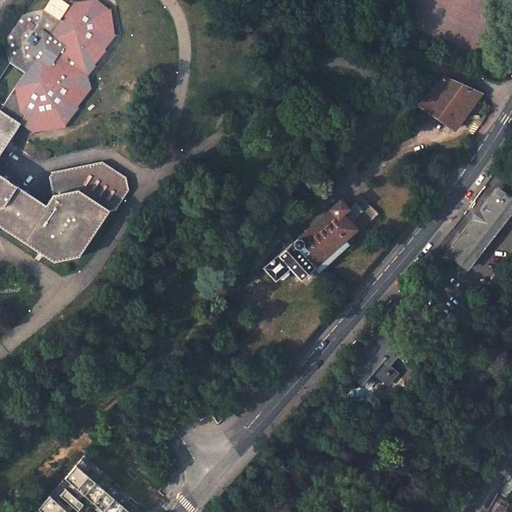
[(0,109),(21,125),(26,116),(41,126),(63,122),(85,88),(83,78),(88,71),(90,70),(106,50),(105,50),(116,34),(115,34),(111,9),(109,9),(97,0),(93,0),(94,0),(69,4),(69,5),(67,7),(59,19),(45,10),(20,15),(4,38),(10,63),(25,73),(0,109)]
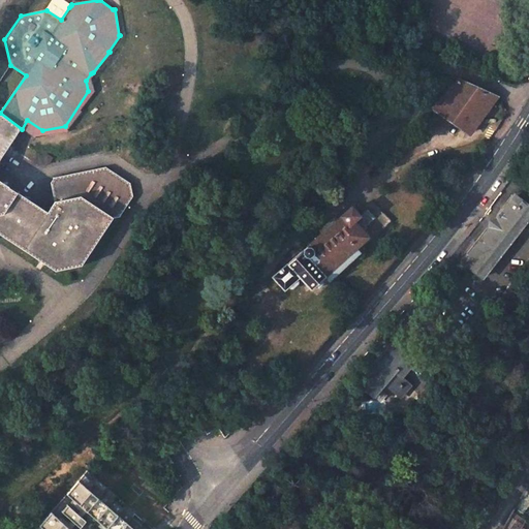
[(53,0),(47,10),(61,20),(69,7),(58,0),(53,0)]
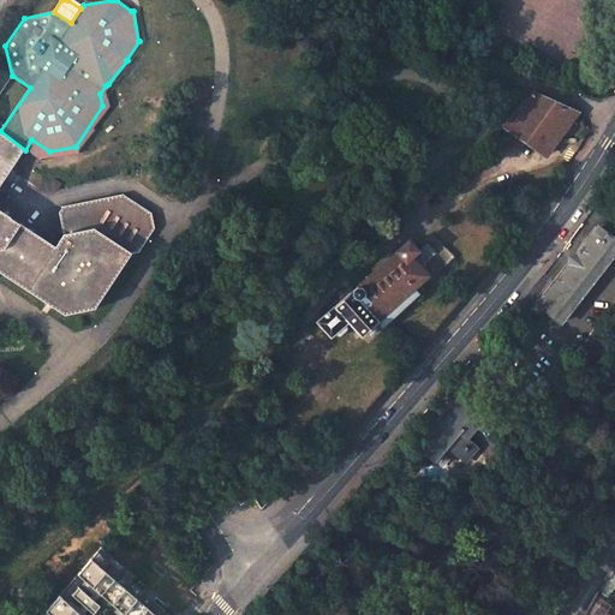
[(111,106),(106,85),(100,94),(102,106),(76,147),(49,151),(31,139),(25,150),(42,161),(81,153),(111,106)]
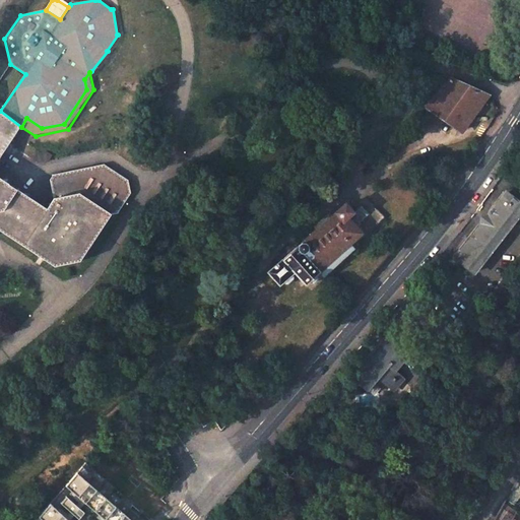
[(461,131),(488,95),(451,79),(448,80),(427,107),(461,131)]
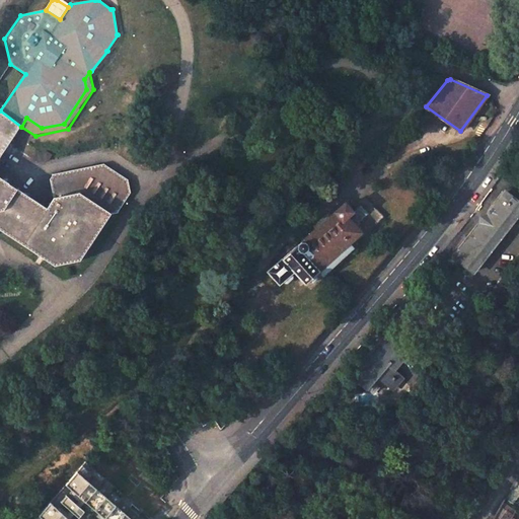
[(54,199),(47,209),(0,177),(0,157),(21,127),(0,110),(0,229),(55,266),(80,261),(112,214),(118,213),(131,193),(128,179),(104,164),(53,174),(50,179),(54,199)]
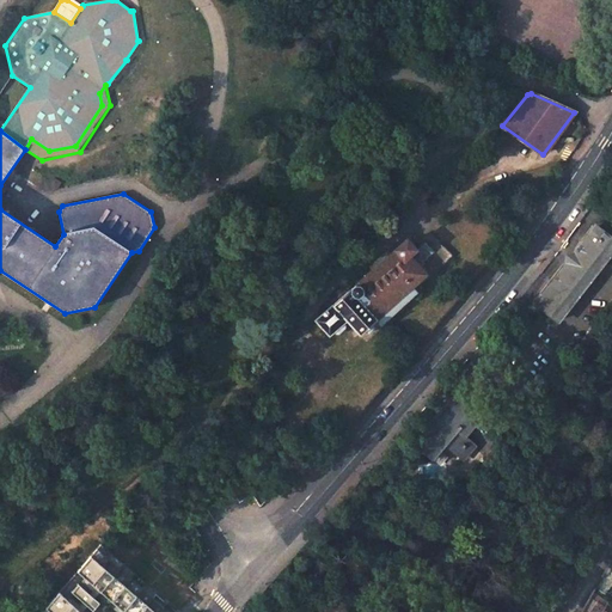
[(57,190),(62,183),(55,178),(43,181),(40,188),(46,193),(57,190)]
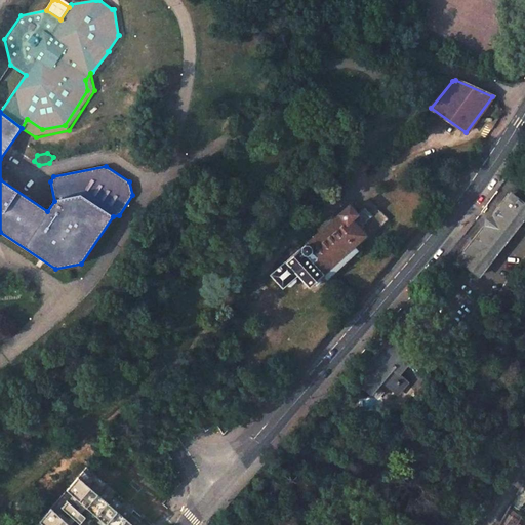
[(524,215),(524,205),(511,195),(459,260),(479,275),(524,215)]
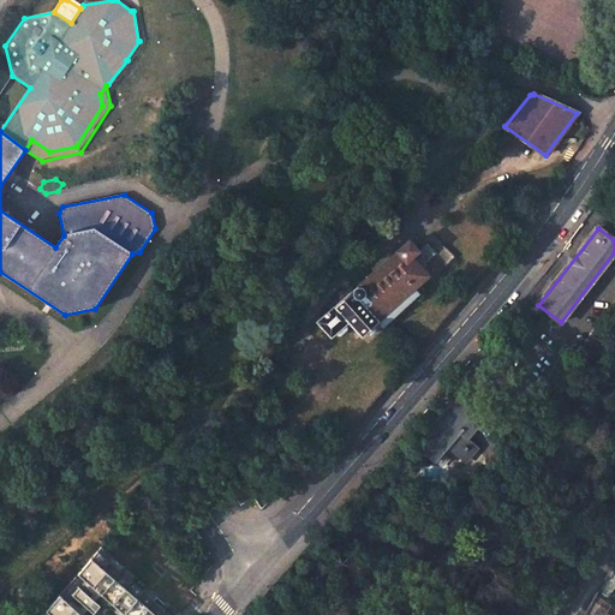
[(362,338),(430,276),(423,268),(425,266),(424,264),(427,262),(425,262),(435,252),(427,244),(419,251),(417,251),(410,242),(318,321),(318,324),(329,336),(333,336),(335,334),(338,335),(340,336),(346,330),(347,328),(346,326),(348,323),(362,338)]
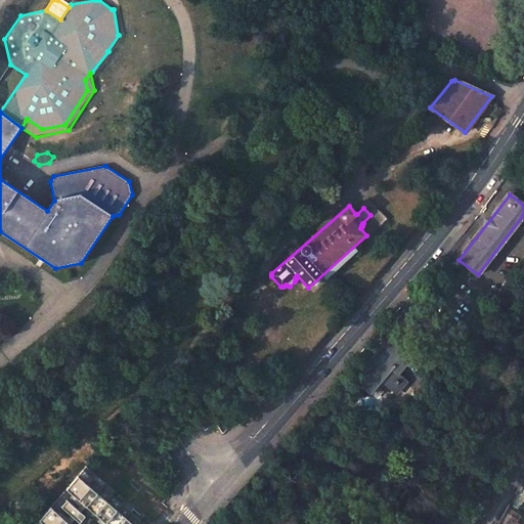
[(412,358),(392,340),(378,356),(376,355),(354,380),(369,393),(381,381),(396,393),(406,382),(398,375),(412,358)]
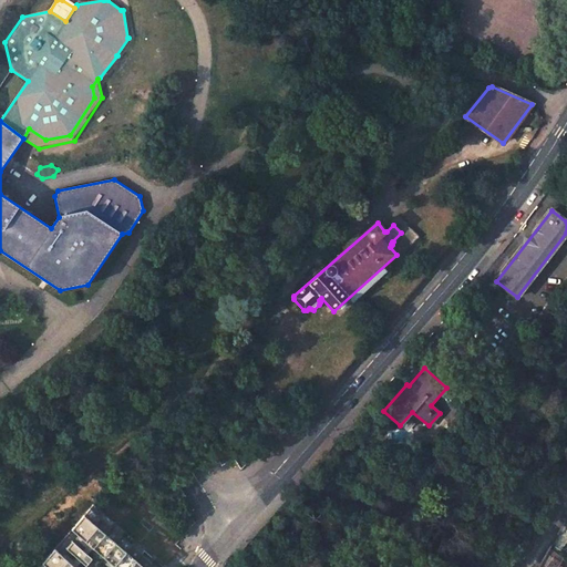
[(72,528),(117,566),(158,566),(91,507),(72,528)]
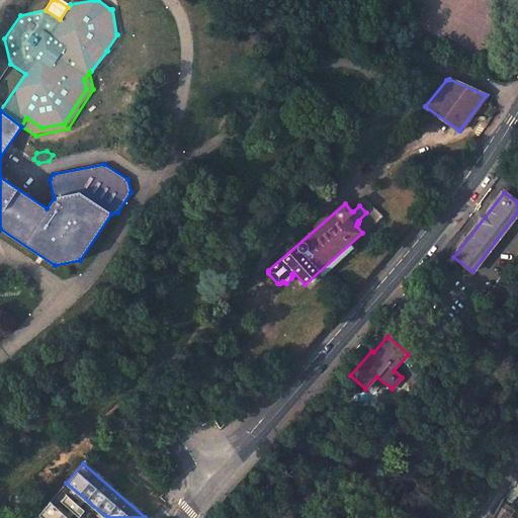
[(502,499),(491,517),(512,517),(509,516),(513,509),(502,499)]
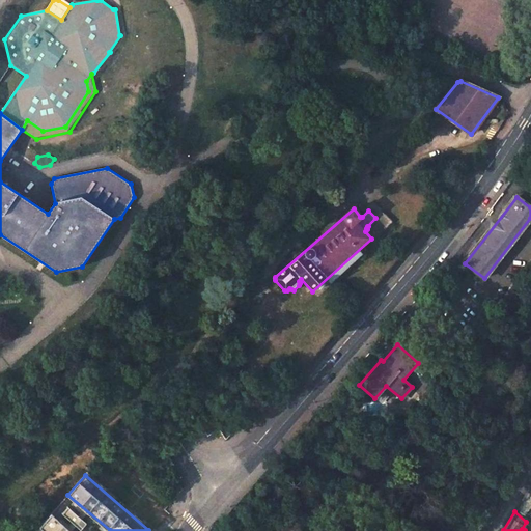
[(34,530),(72,530),(52,512),(34,530)]
